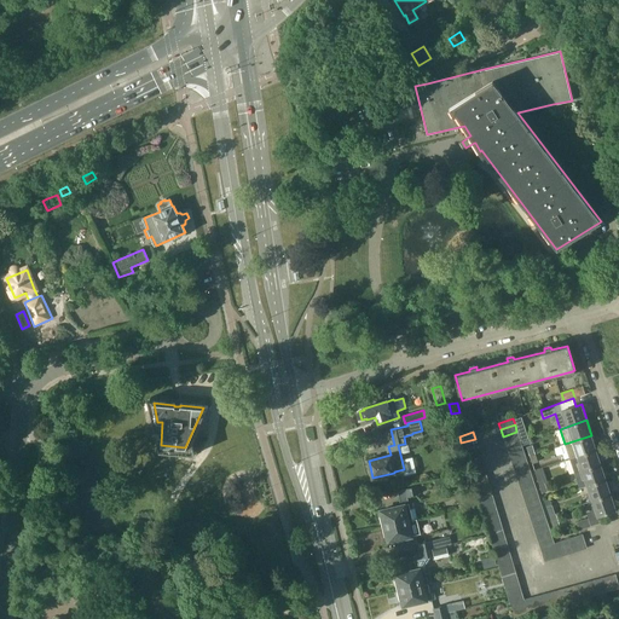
[(518,433),(516,432),(503,437),(505,444),(519,439),(518,433)]
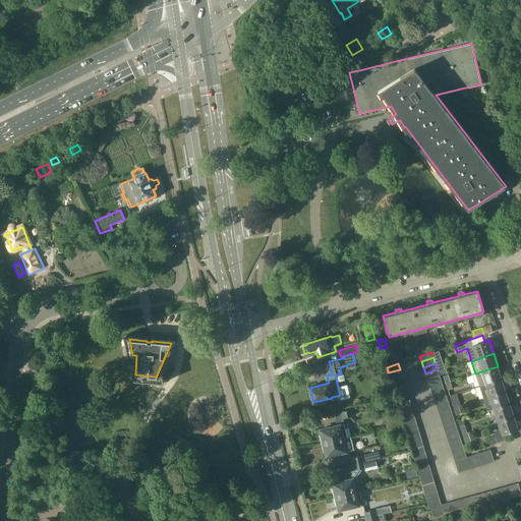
[(498,366),(475,373),(479,386),(502,379),(498,366)]
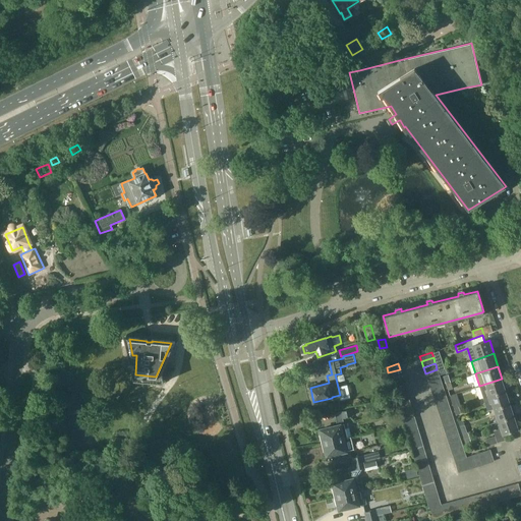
[(400,369),(388,372),(390,379),(402,374),(400,369)]
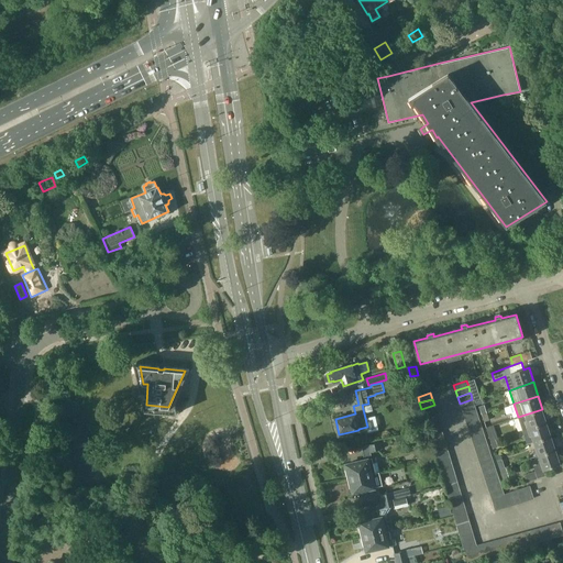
[(472,399),(460,404),(462,409),(474,406),(473,401),(472,399)]
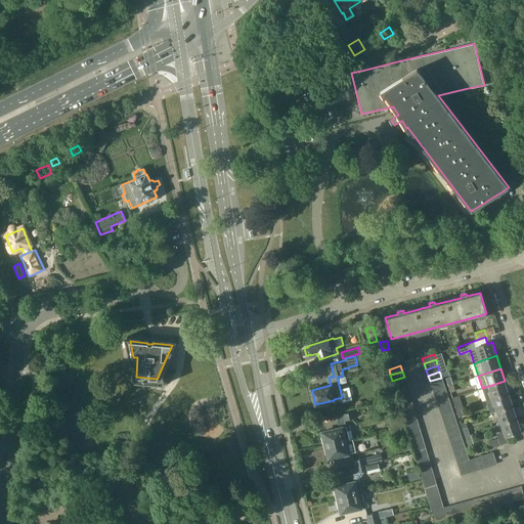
[(406,383),(404,377),(392,381),(394,387),(406,383)]
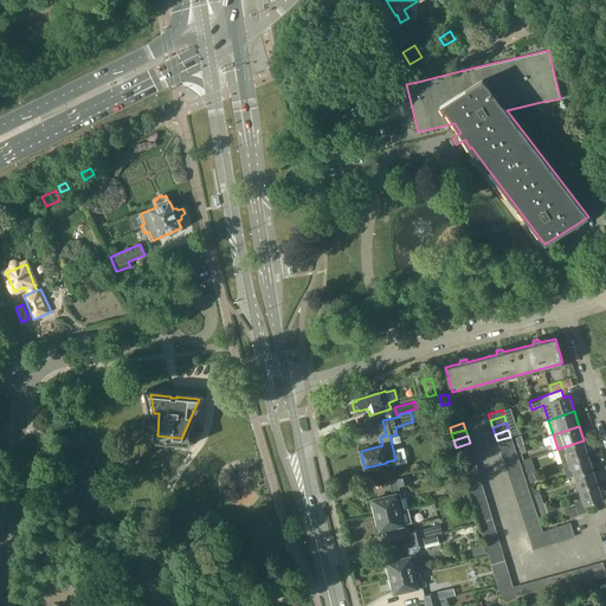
[(513,443),(510,437),(497,440),(500,447),(513,443)]
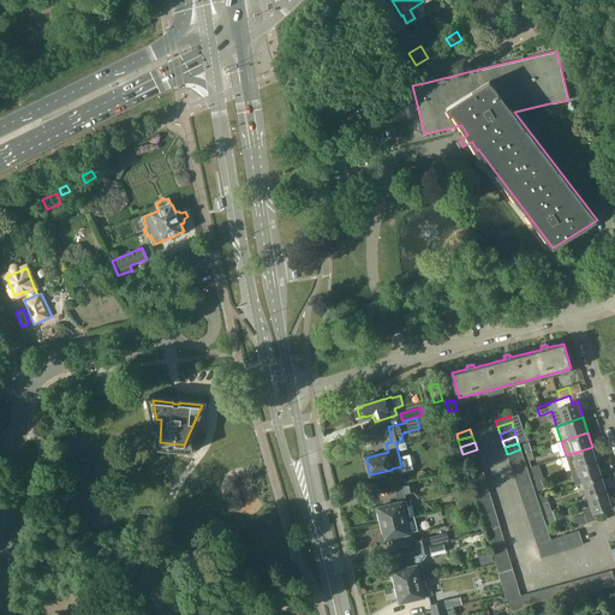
[(597,461),(592,447),(566,455),(571,471),(597,461)]
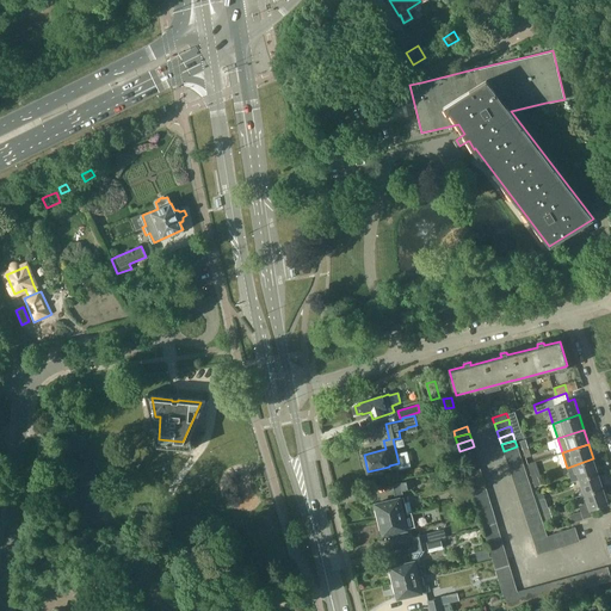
[(476,454),(474,446),(460,451),(462,458),(476,454)]
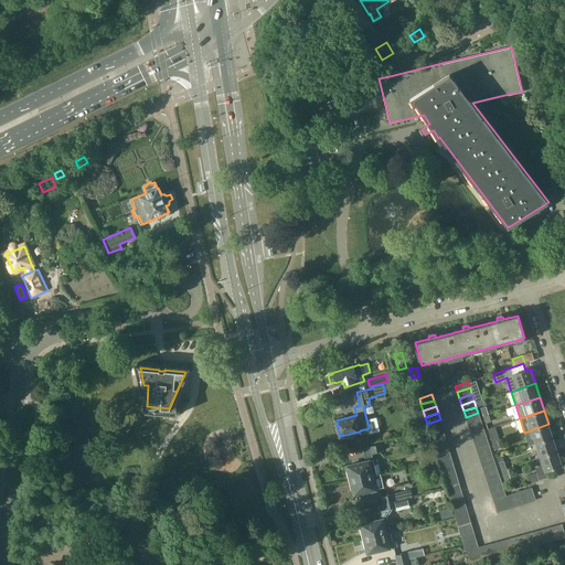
[(480,419),(478,413),(466,417),(468,424),(480,419)]
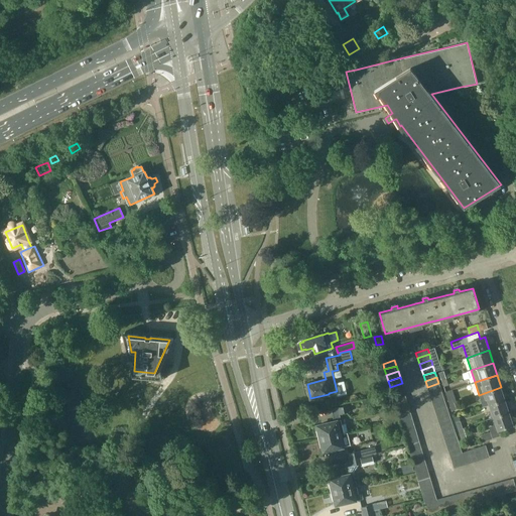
[(402,383),(390,387),(391,393),(403,389),(402,383)]
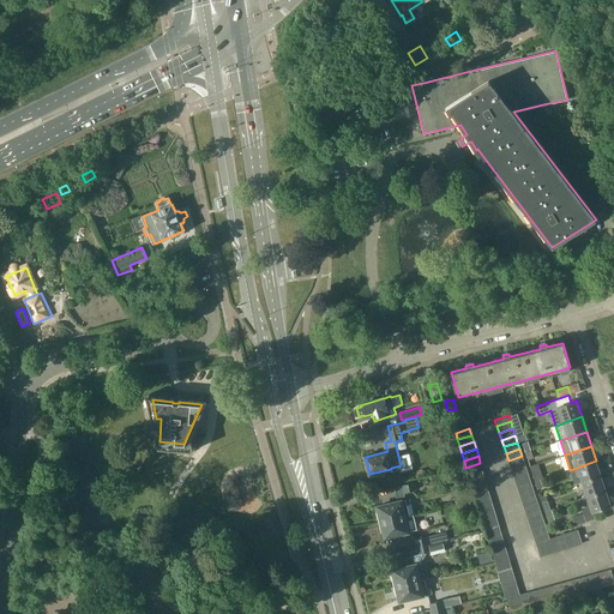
[(522,456),(509,461),(511,468),(524,463),(522,456)]
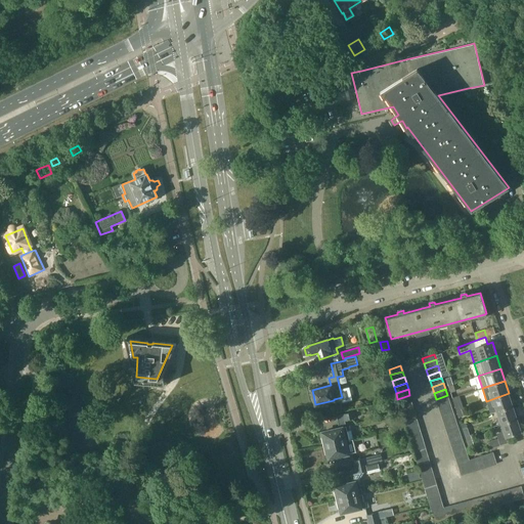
[(513,406),(509,393),(486,401),(490,413),(497,411),(513,406)]
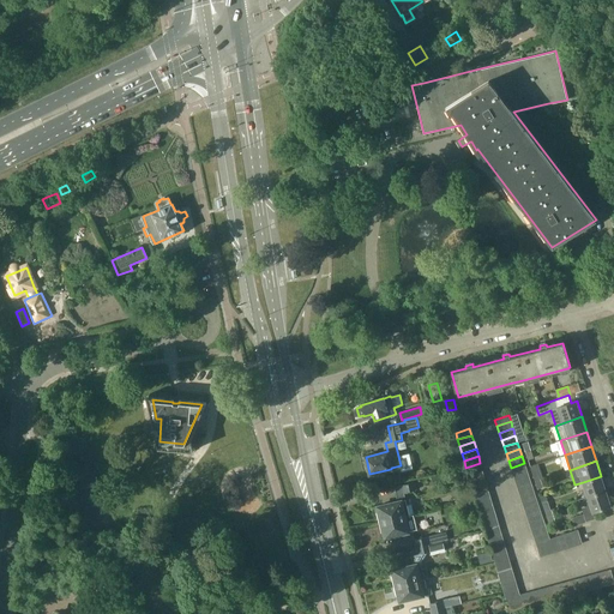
[(480,463),(465,468),(468,474),(482,470),(480,463)]
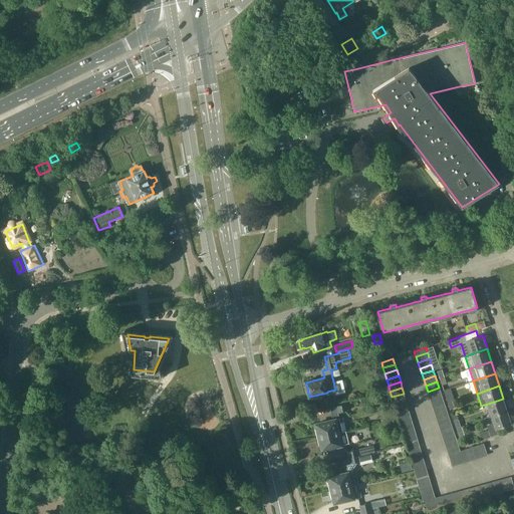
[(441,393),(439,388),(428,392),(430,397),(441,393)]
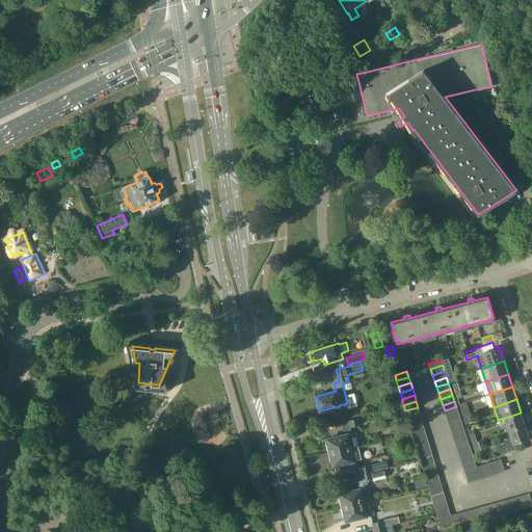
[(464,403),(459,404),(463,417),(469,416),(464,403)]
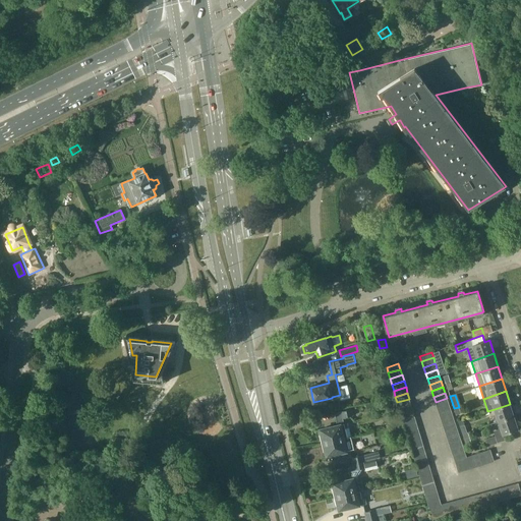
[(449,404),(447,398),(436,402),(438,408),(449,404)]
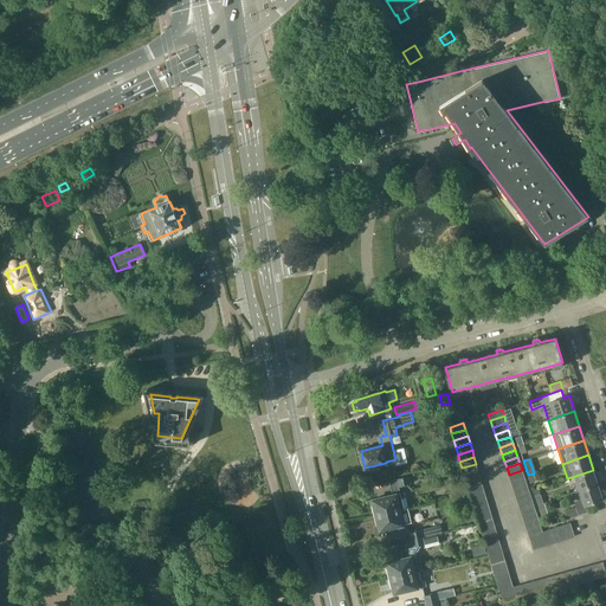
[(478,471),(476,464),(462,468),(464,475),(478,471)]
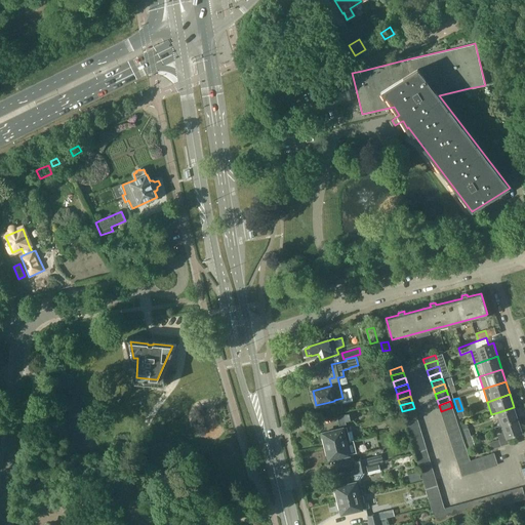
[(454,413),(452,407),(441,411),(443,417),(454,413)]
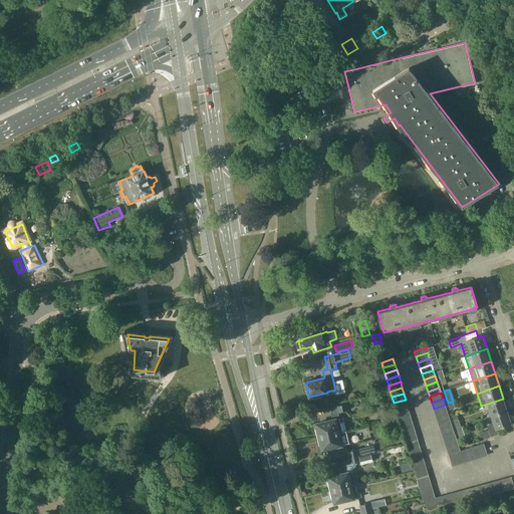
[(508,411),(503,399),(488,404),(493,417),(508,411)]
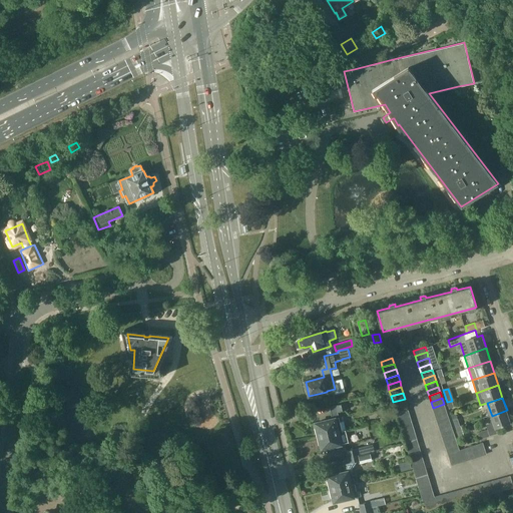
[(407,404),(405,399),(393,402),(395,408),(407,404)]
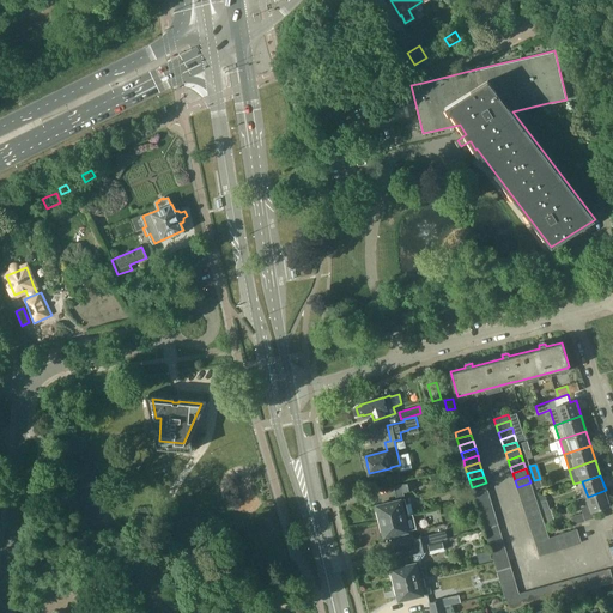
[(378,522),(408,515),(413,514),(411,504),(406,505),(404,492),(416,489),(413,481),(394,486),(398,501),(377,507),(378,511),(376,513),(378,522)]
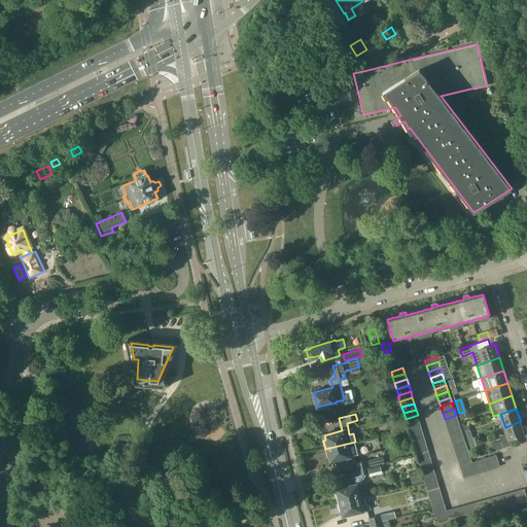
[(418,415),(406,419),(407,425),(419,421),(418,415)]
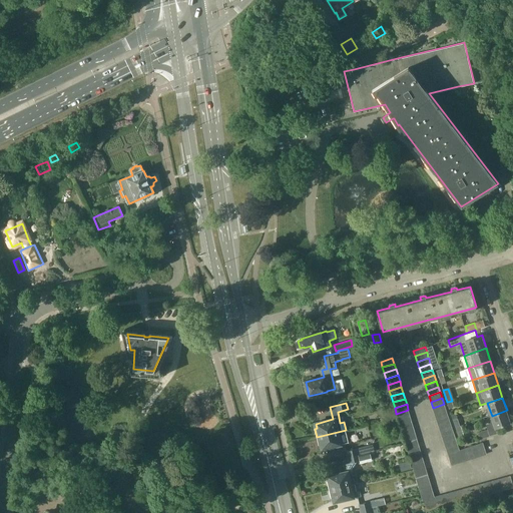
[(444,404),(433,408),(435,414),(446,410),(444,404)]
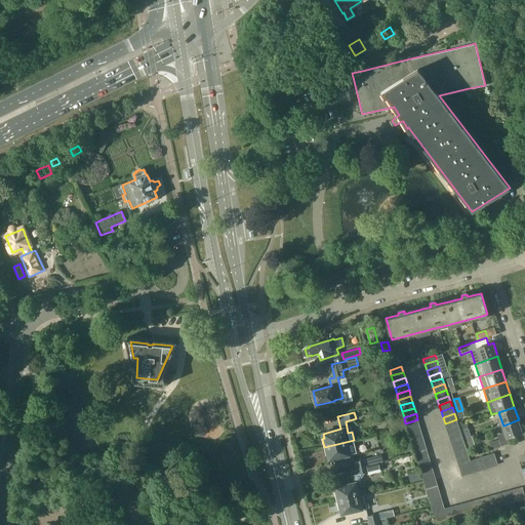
[(417,419),(405,423),(407,430),(419,426),(417,419)]
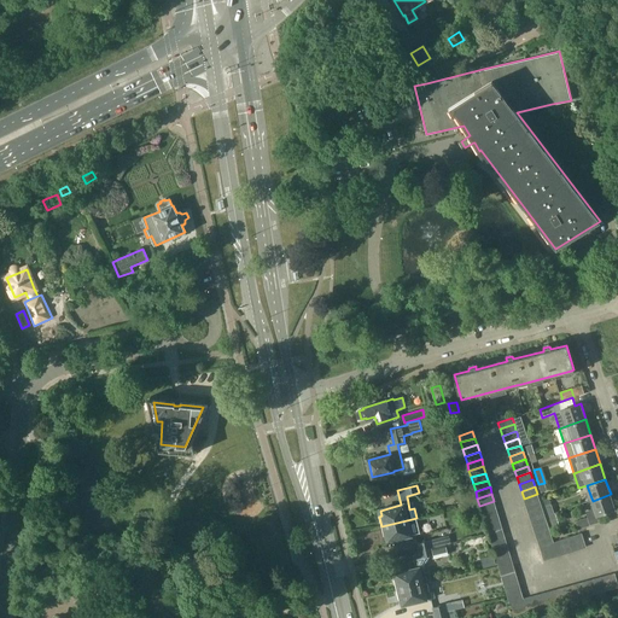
[(537,494),(524,499),(525,505),(540,500),(537,494)]
